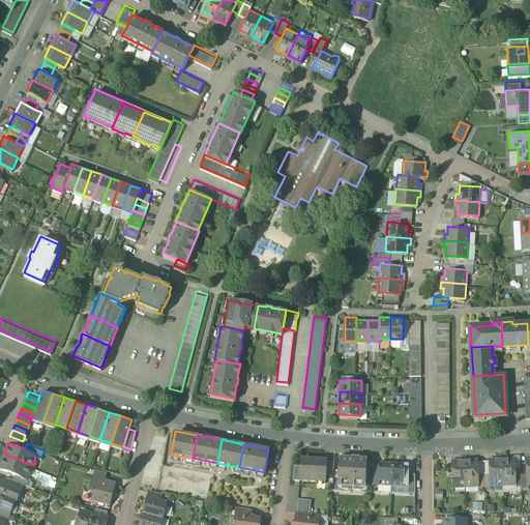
[(33,465),(4,454),(0,463),(0,465),(16,471),(26,476),(27,475),(28,472),(30,471),(33,465)]
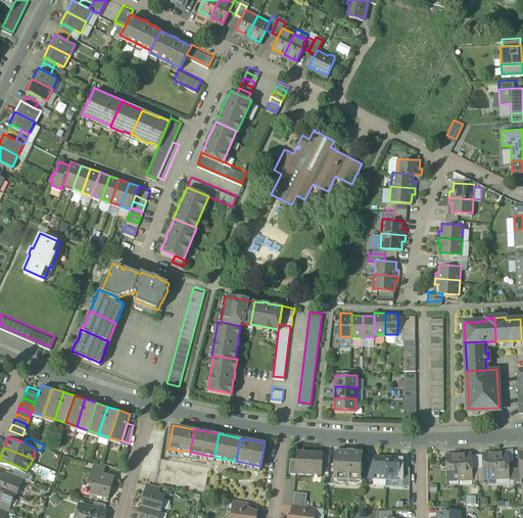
[(348,450),(335,449),(335,458),(334,458),(333,460),(333,468),(334,468),(334,474),(334,477),(337,477),(339,480),(344,480),(345,478),(348,478),(350,481),(355,481),(358,478),(360,478),(360,476),(361,476),(361,470),(362,470),(363,460),(362,460),(362,451),(354,450),(354,449),(348,449),(348,450)]
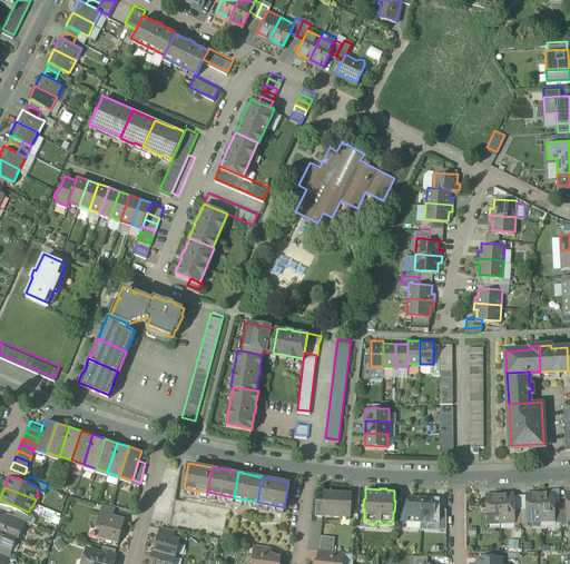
[(351,492),(324,491),(324,497),(323,513),(350,514),(351,506),(351,492)]
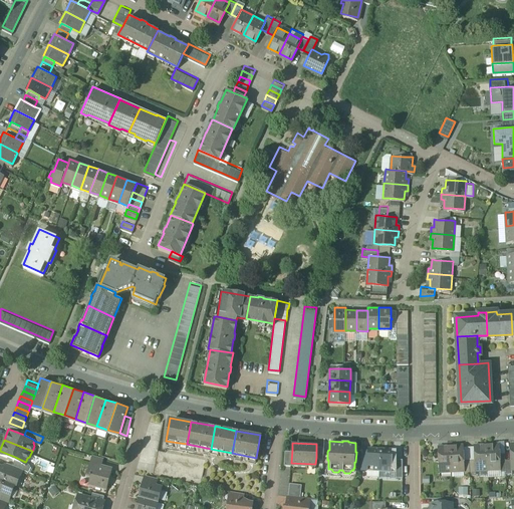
[(487,443),(474,444),(475,457),(476,467),(488,467),(487,443)]
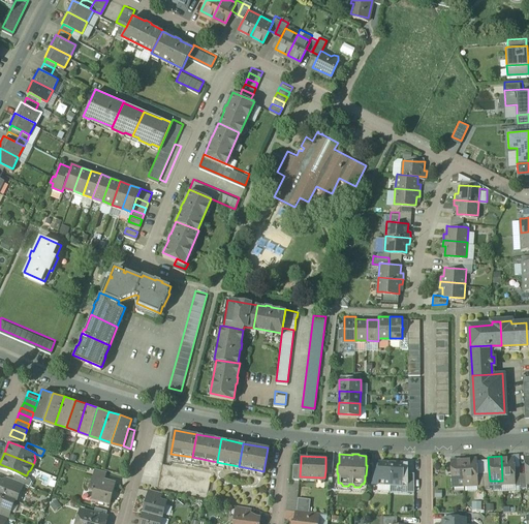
[(514,456),(501,456),(502,481),(515,480),(514,471),(514,464),(514,456)]
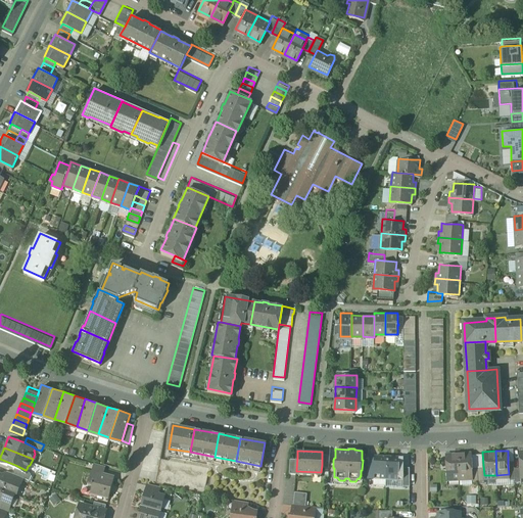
[(470,452),(459,453),(460,476),(472,475),(471,465),(470,452)]
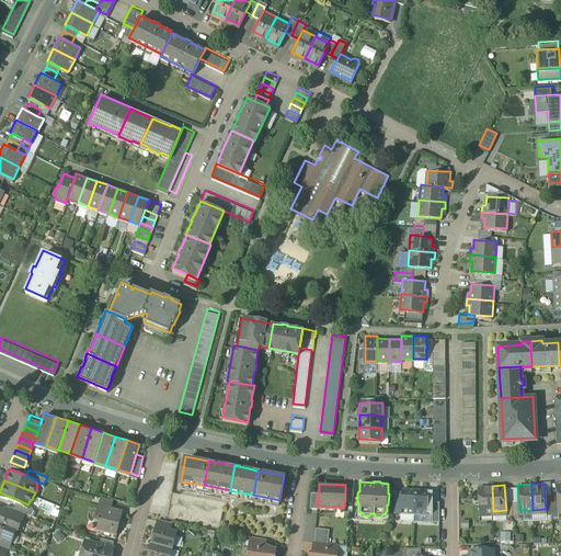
[(492,486),(479,486),(479,501),(480,512),(493,511),(492,486)]
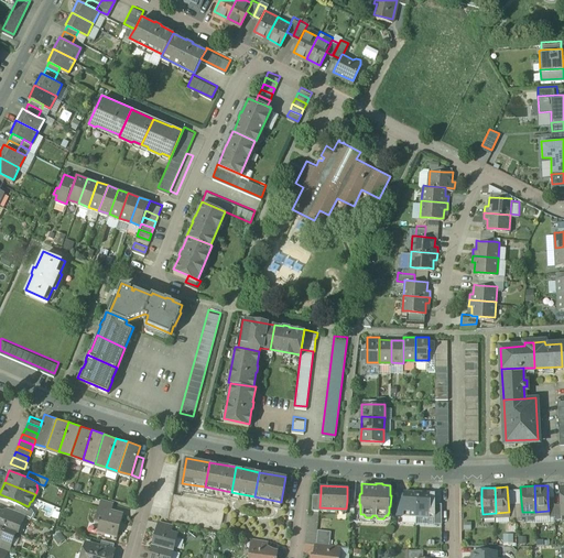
[(418,489),(403,489),(403,491),(403,503),(402,513),(415,513),(418,489)]
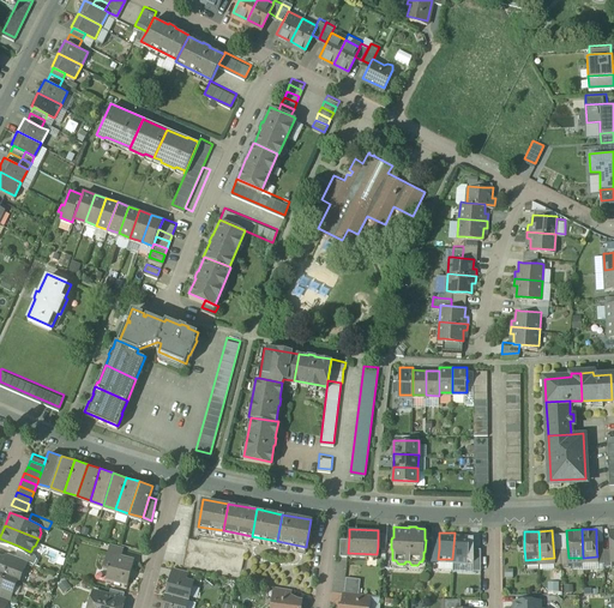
[(469,534),(455,533),(452,559),(468,560),(468,549),(469,536),(469,534)]
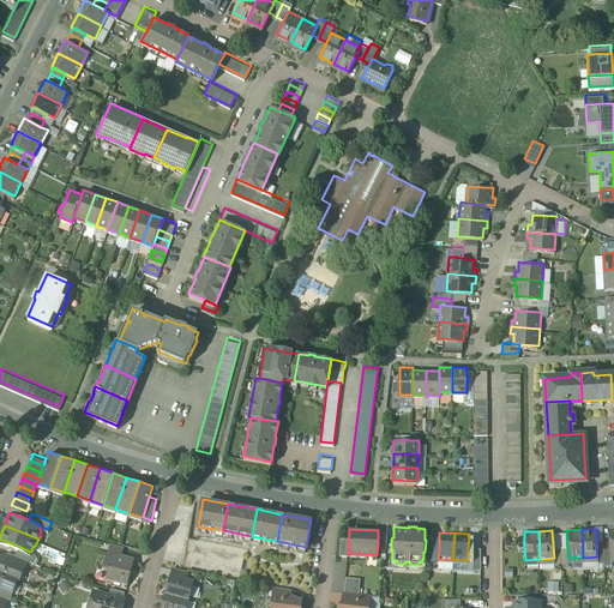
[(246,545),(188,534),(182,563),(240,573),(246,545)]
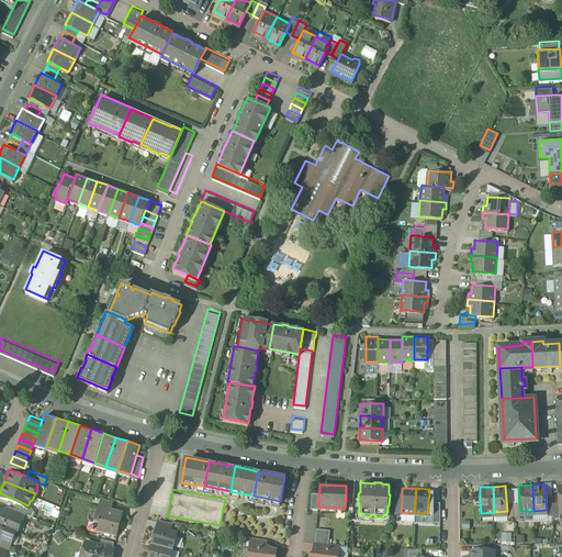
[(319,491),(312,490),(311,507),(318,507),(319,491)]
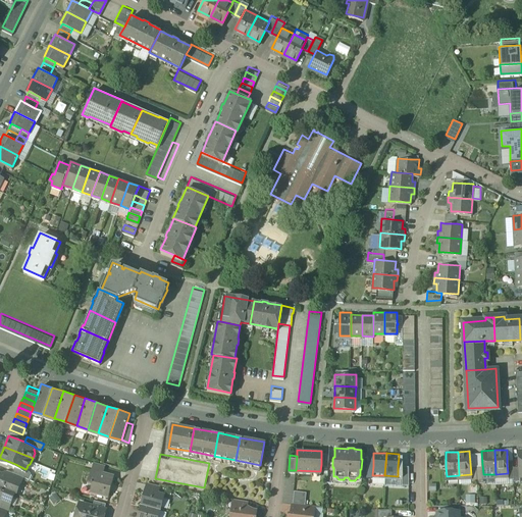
[(105,463),(94,459),(92,467),(103,470),(103,469),(105,463)]
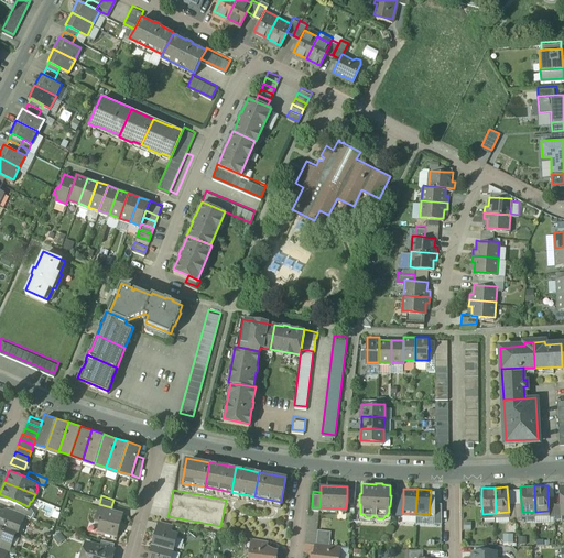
[(359,495),(355,495),(354,501),(353,518),(388,521),(389,513),(388,513),(388,515),(386,515),(383,518),(378,518),(376,515),(372,515),(371,517),(366,517),(364,514),(360,514),(360,511),(360,504),(359,504),(359,495)]
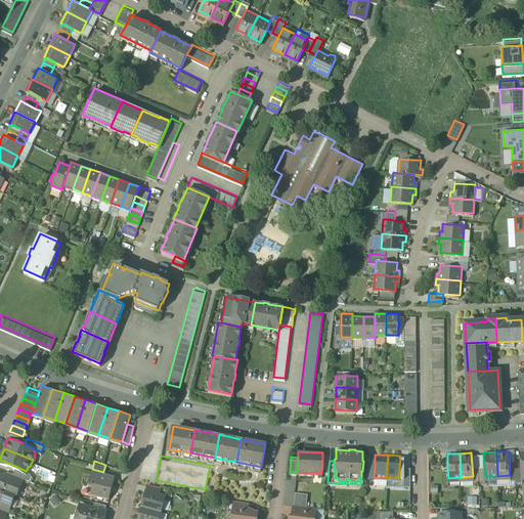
[(26,471),(15,466),(13,472),(24,476),(30,479),(32,474),(31,472),(27,470),(26,471)]
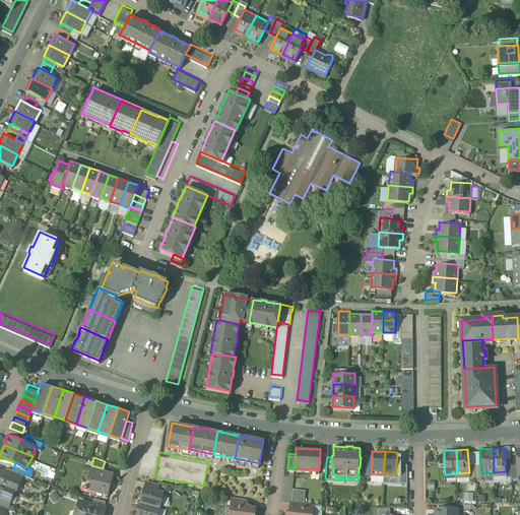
[(103,468),(91,465),(87,478),(92,479),(89,488),(108,493),(114,470),(103,467),(103,468)]
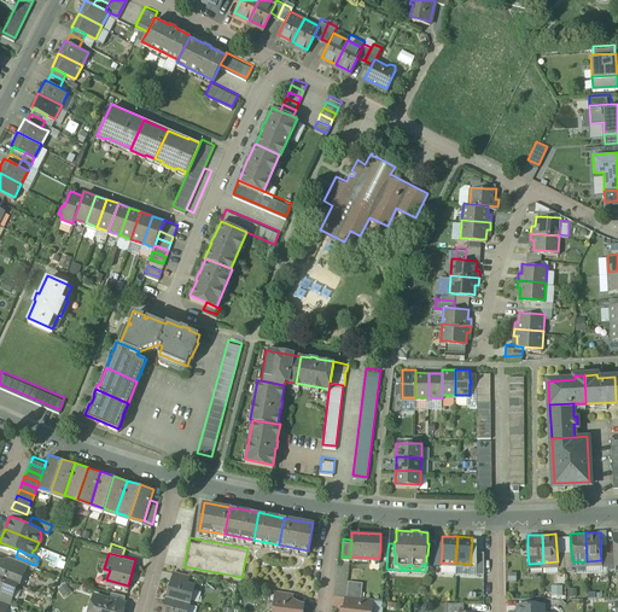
[(16,557),(11,554),(7,561),(23,567),(22,567),(25,569),(28,561),(16,557)]
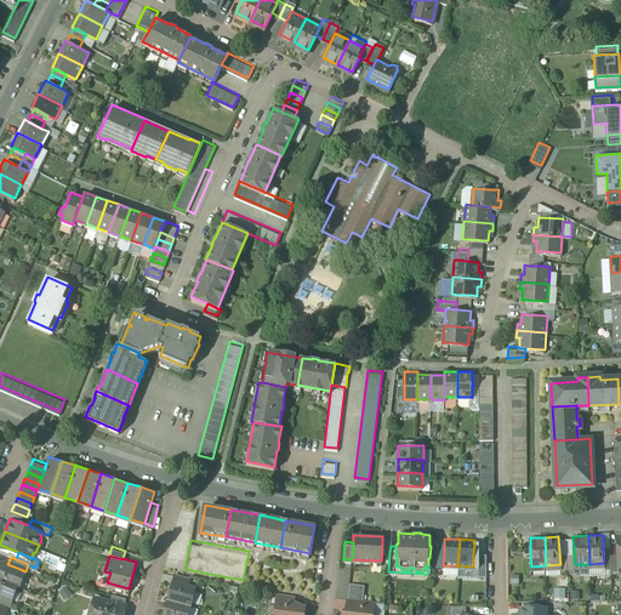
[(7,564),(0,561),(0,576),(17,584),(20,585),(21,580),(20,576),(22,570),(23,570),(7,564)]
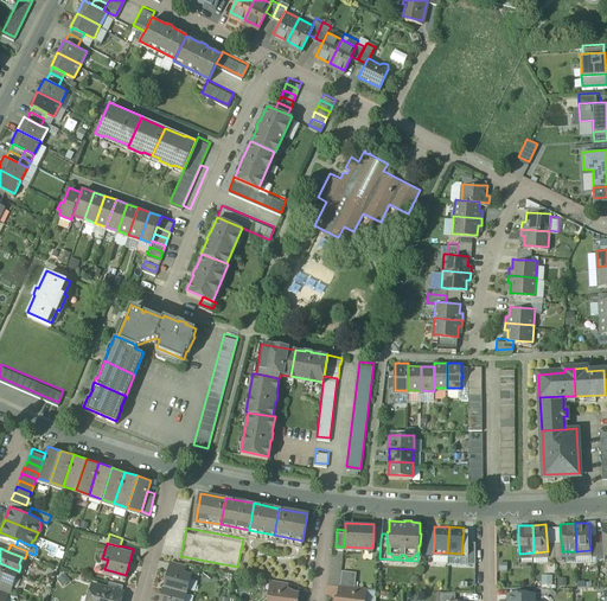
[(185,562),(172,558),(170,567),(184,570),(185,562)]
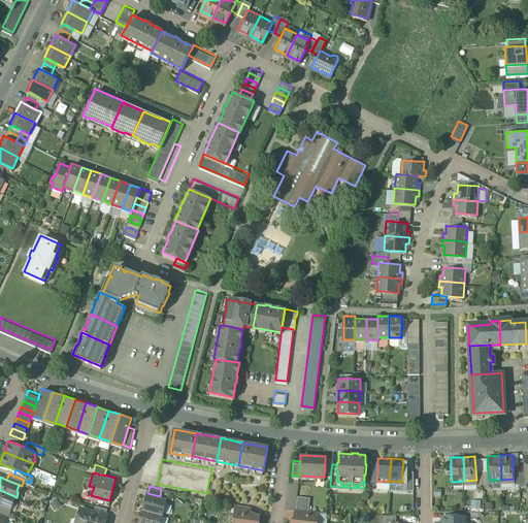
[(14,496),(0,490),(0,503),(8,507),(10,501),(13,500),(14,496)]
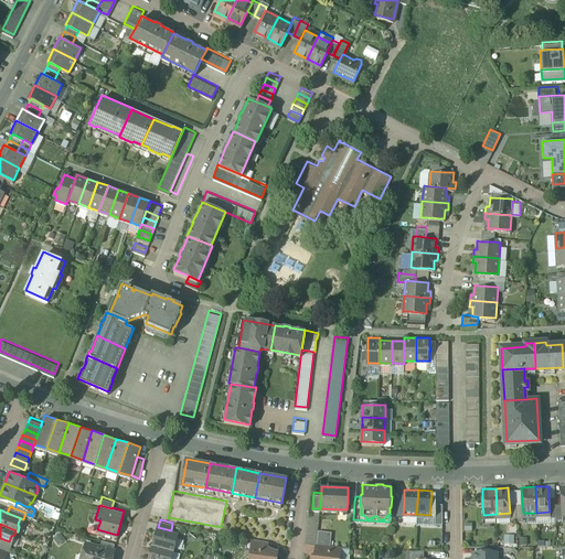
[(158,527),(153,544),(173,549),(178,533),(158,527)]
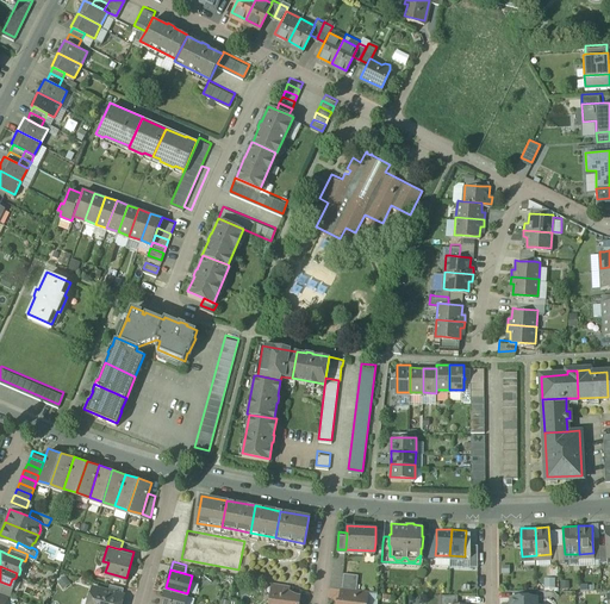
[(359,572),(344,571),(342,585),(356,586),(359,572)]
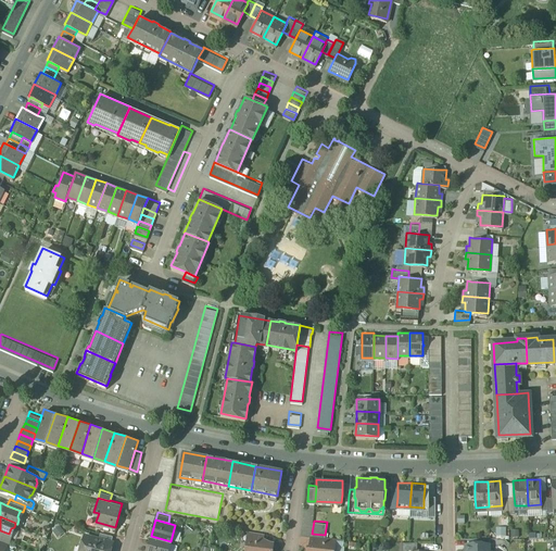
[(496,523),(496,534),(505,534),(505,523),(496,523)]
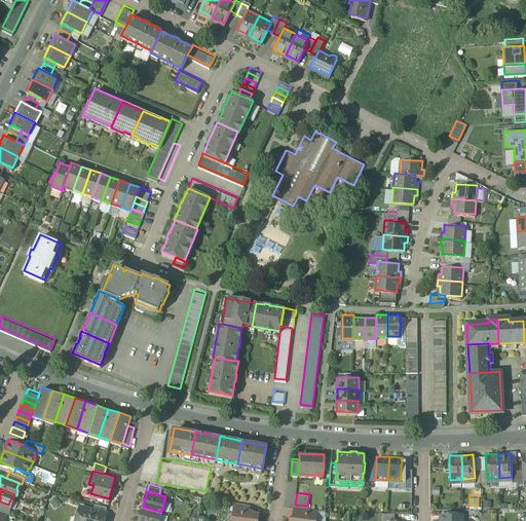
[(250,503),(238,500),(237,511),(249,512),(250,503)]
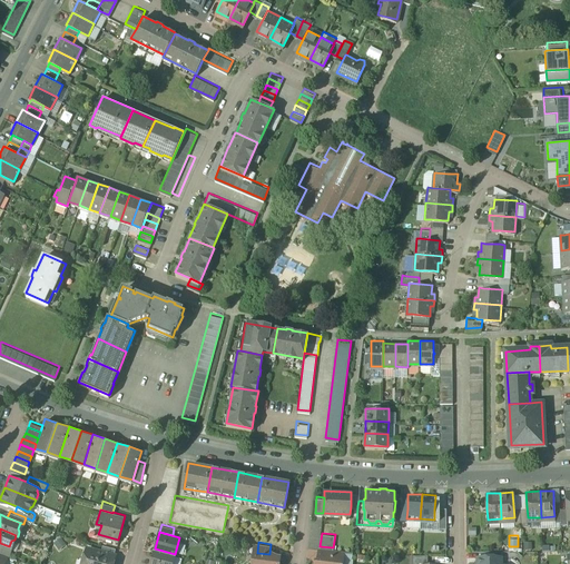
[(9,546),(0,543),(0,550),(9,554),(11,547),(9,546)]
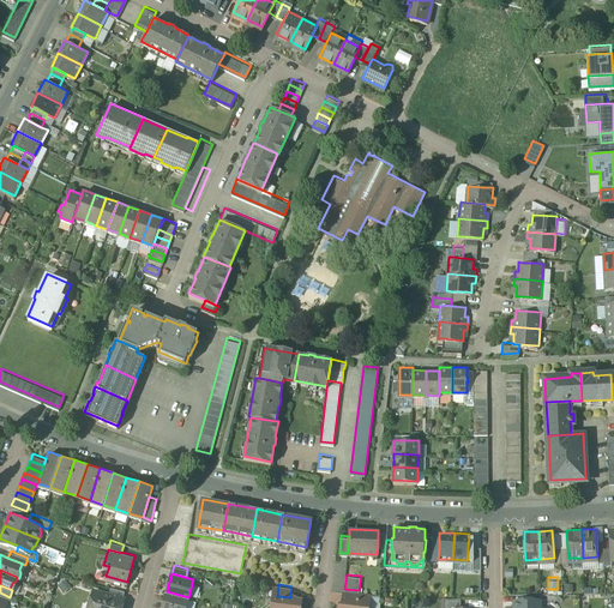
[(125,589),(110,585),(109,593),(122,596),(125,589)]
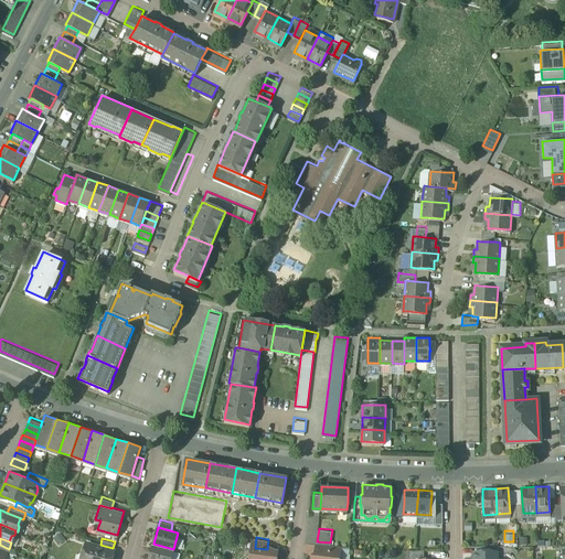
[(100,545),(86,541),(84,551),(86,551),(84,558),(110,558),(114,548),(113,548),(100,545)]
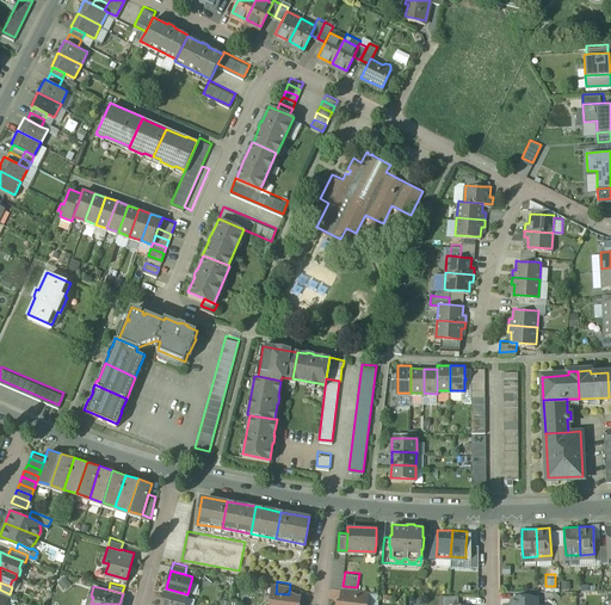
[(357,587),(343,586),(341,593),(360,596),(362,588),(357,587)]
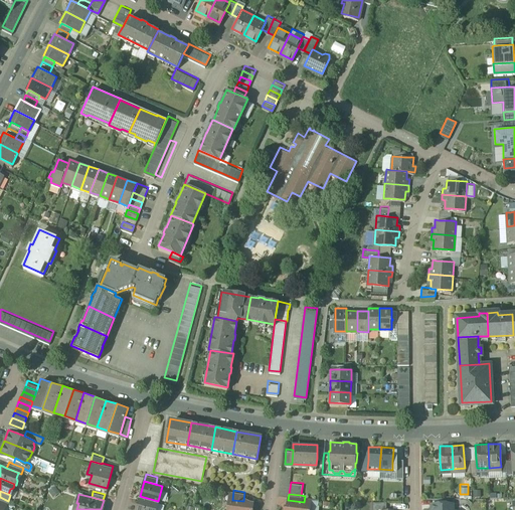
[(155,509),(158,501),(140,496),(135,509),(155,509)]
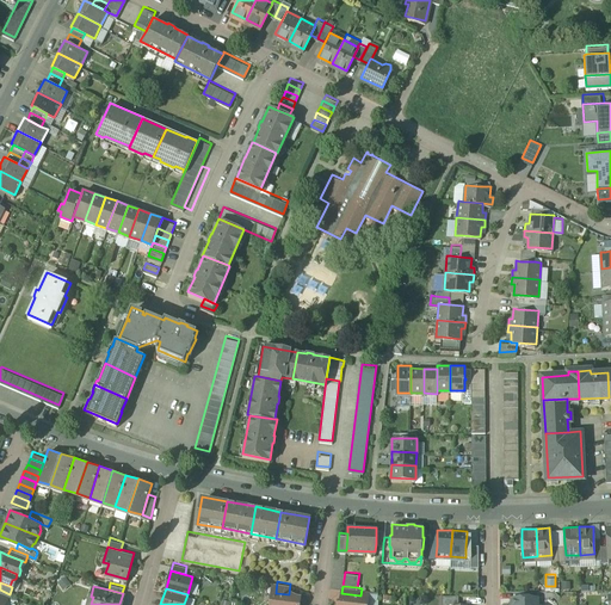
[(289,594),(276,593),(272,592),(271,598),(269,599),(271,602),(270,604),(297,604),(297,603),(300,600),(300,596),(289,594)]
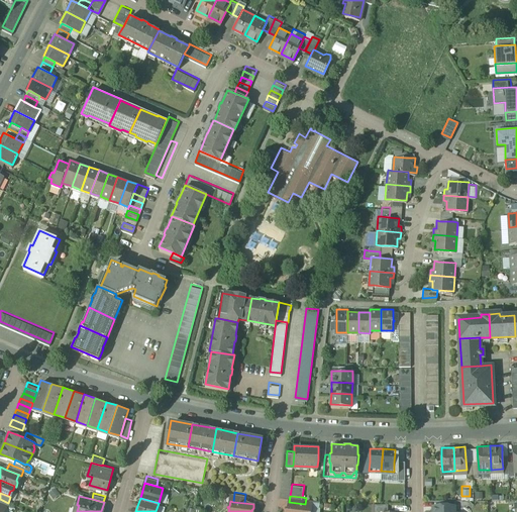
[(305,504),(289,502),(289,501),(287,511),(310,511),(311,504),(305,504)]
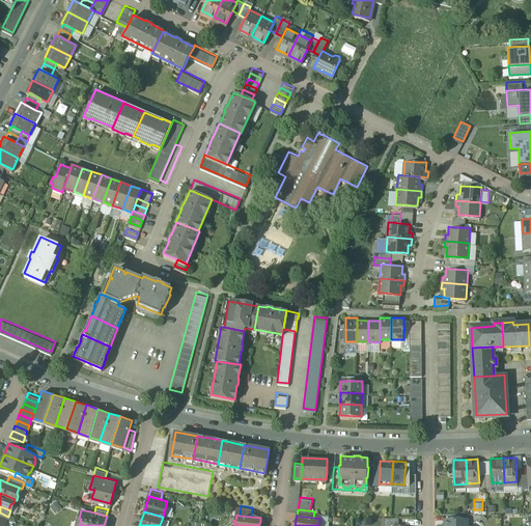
[(398,516),(385,516),(384,525),(389,525),(390,525),(398,525),(398,516)]
